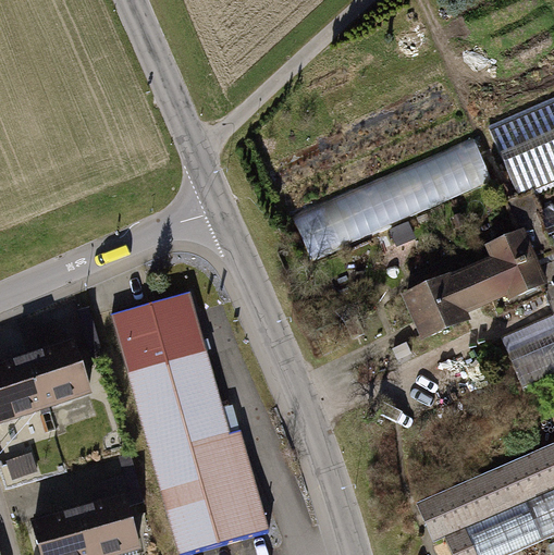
[(450,82),(263,160),(306,260),(492,182),(450,82)]
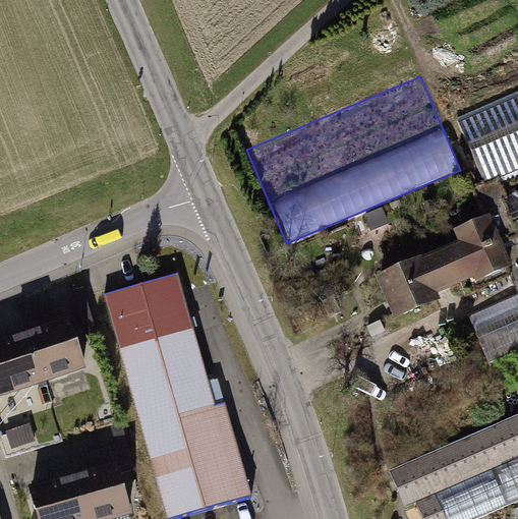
[(517,90),(458,118),(488,183),(517,169),(517,90)]
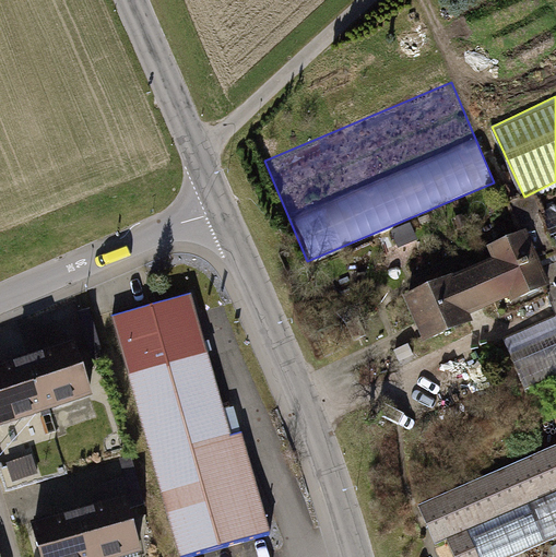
[(555,201),(540,209),(555,249),(555,201)]
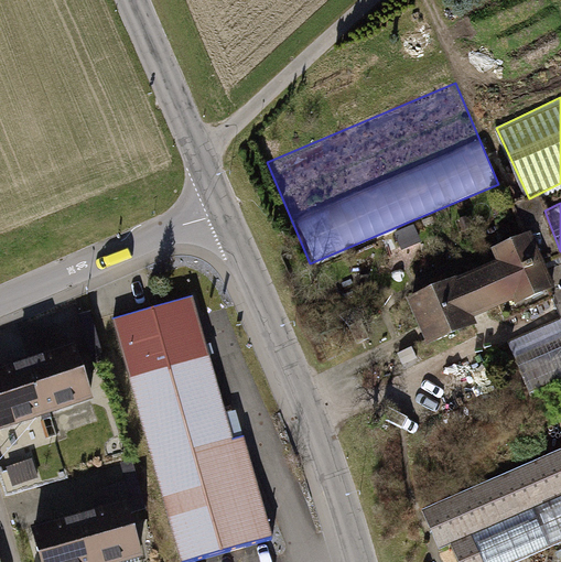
[(479,315),(556,283),(532,226),(489,244),(495,258),(409,293),(430,342),(482,321),(479,315)]
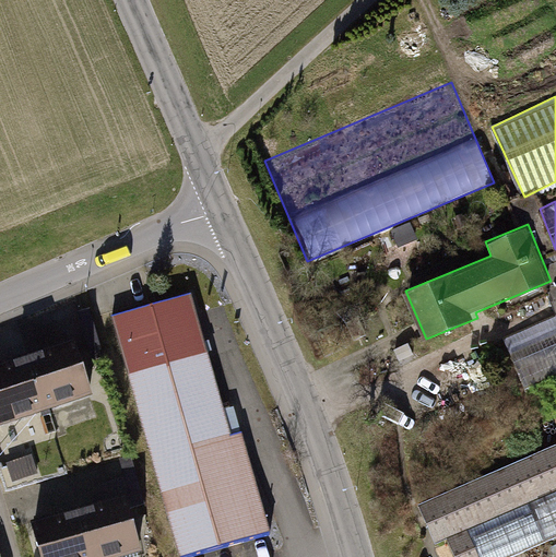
[(188,296),(111,319),(180,556),(194,556),(272,534),(244,437),(232,440),(188,296)]
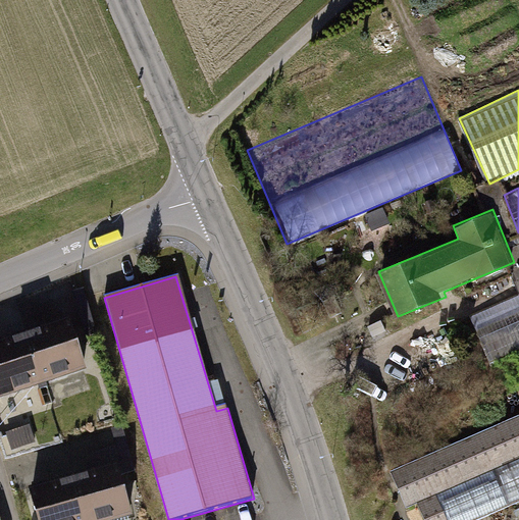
[(85,290),(73,293),(87,340),(98,336),(85,290)]
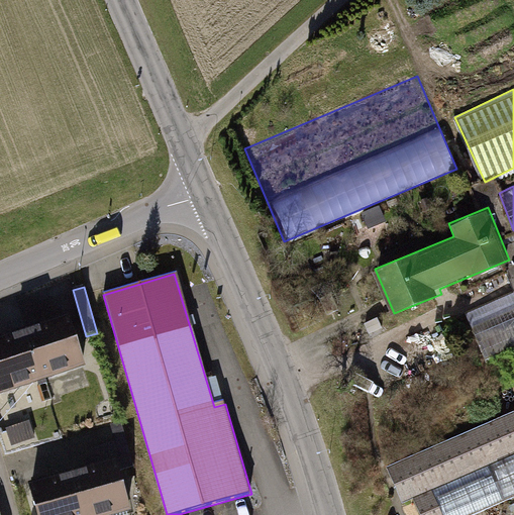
[(74,320),(29,334),(44,384),(89,370),(74,320)]
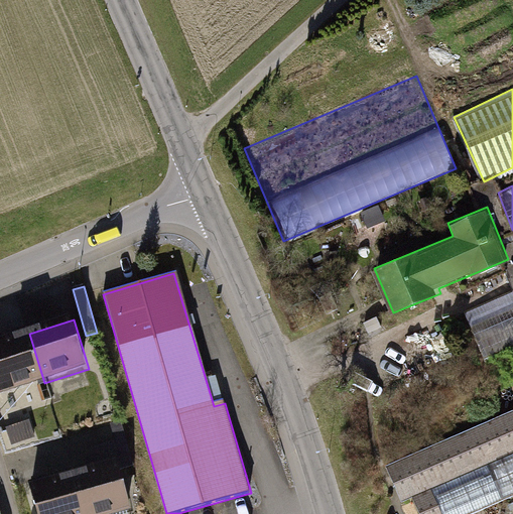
[(29,334),(0,343),(0,397),(44,383),(29,334)]
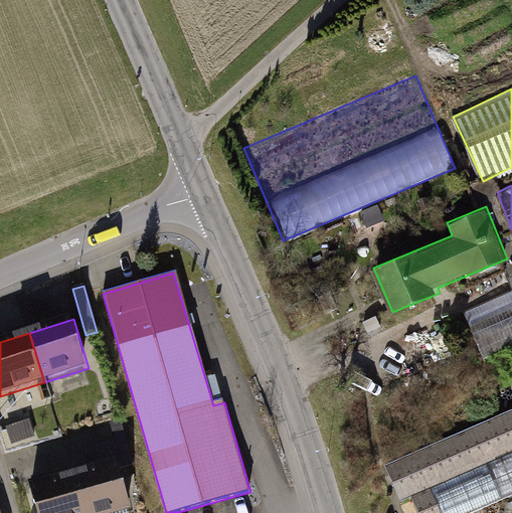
[(511,410),(383,464),(398,502),(412,496),(418,512),(459,512),(511,491),(511,410)]
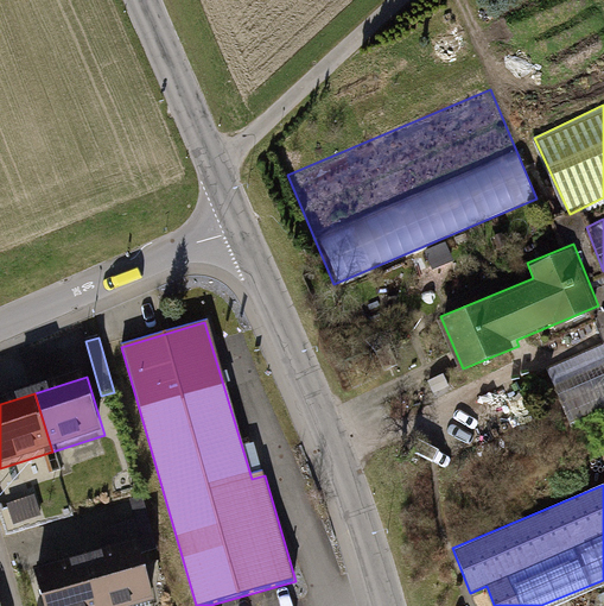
[(35,498),(7,506),(13,526),(40,518),(35,498)]
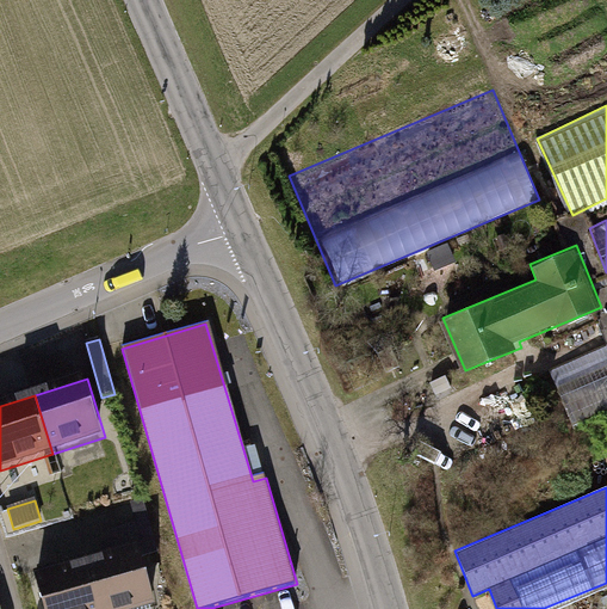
[(146,500),(130,504),(135,523),(144,557),(160,552),(146,500)]
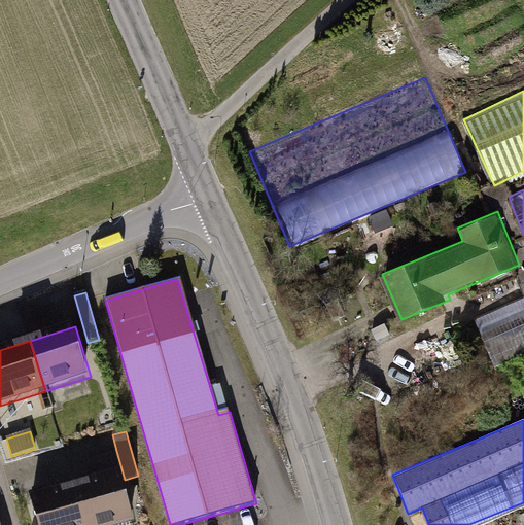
[(89,479),(76,483),(89,524),(127,524),(137,522),(125,480),(116,451),(90,459),(89,479)]
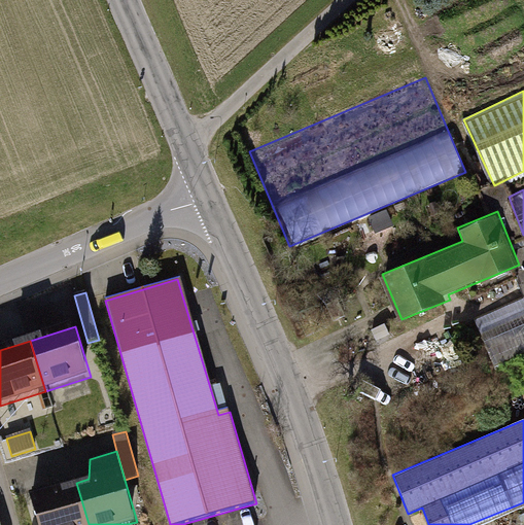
[(37,524),(89,524),(76,483),(30,496),(37,524)]
